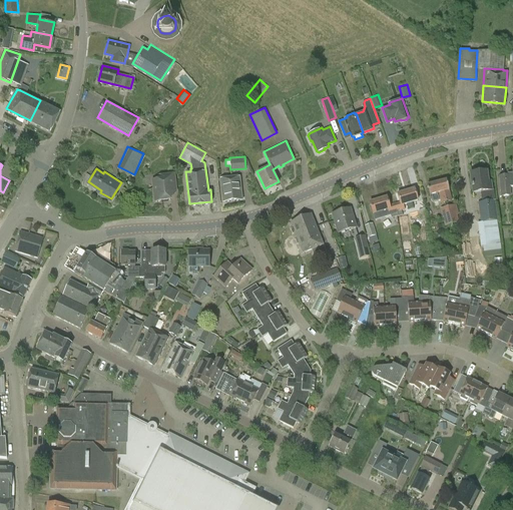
[(490,180),(488,180),(486,170),(470,172),(473,188),(479,187),(481,200),(479,200),(482,220),(477,221),(481,245),(483,244),(484,250),(501,247),(497,218),(494,198),(495,198),(494,188),(491,188),(490,180)]
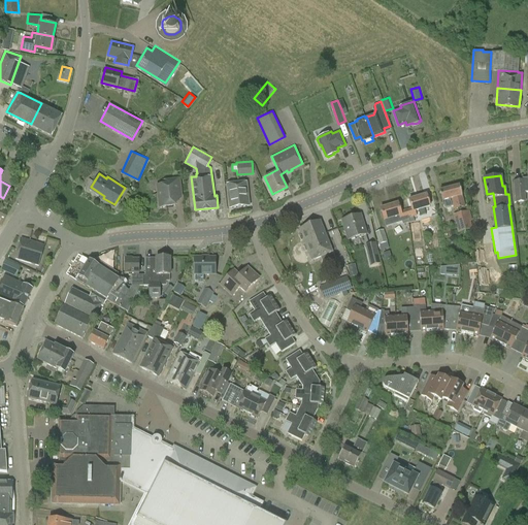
[(158,184),(160,206),(175,204),(174,196),(182,195),(179,177),(164,178),(165,183),(158,184)]
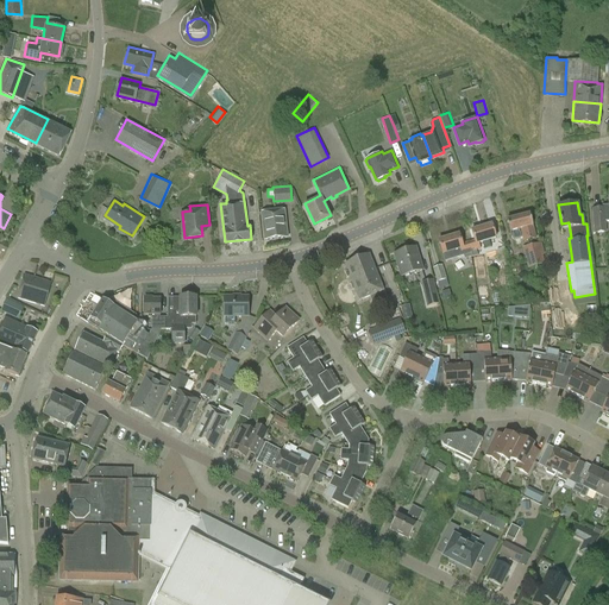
[(608,205),(603,206),(594,207),(596,231),(606,229),(604,220),(608,219),(608,205)]
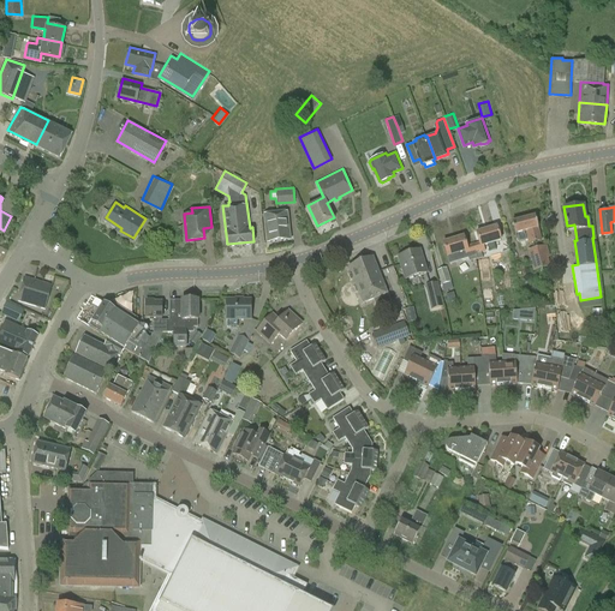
[(287,209),(276,210),(264,211),(268,239),(290,237),(287,209)]
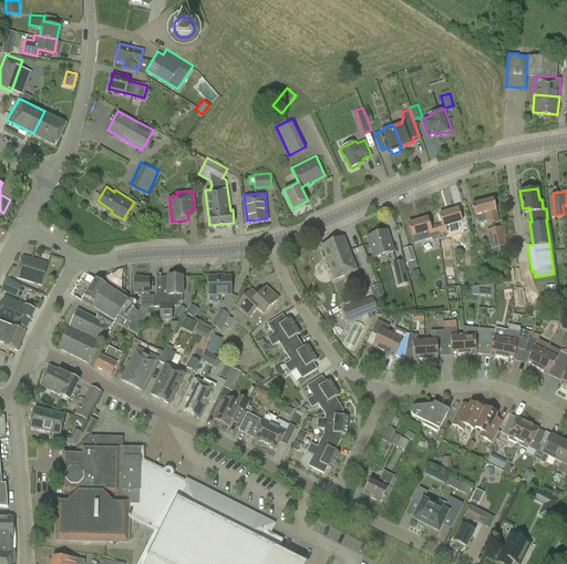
[(472,204),(475,215),(476,219),(478,221),(487,218),(488,223),(500,221),(494,198),(472,204)]
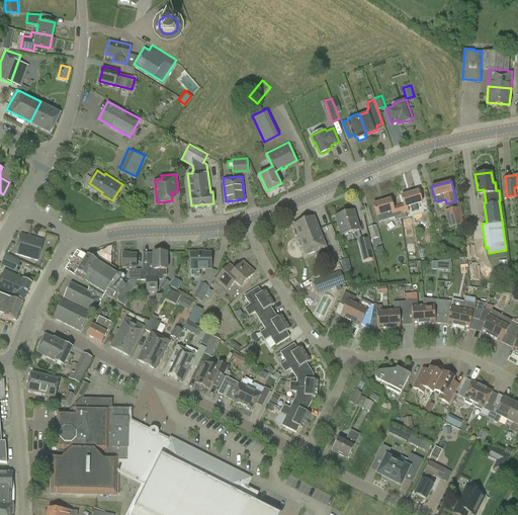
[(402,195),(404,203),(399,205),(403,217),(402,217),(402,221),(404,226),(413,223),(411,216),(407,217),(407,216),(407,215),(406,211),(409,210),(408,205),(423,201),(419,189),(402,195)]
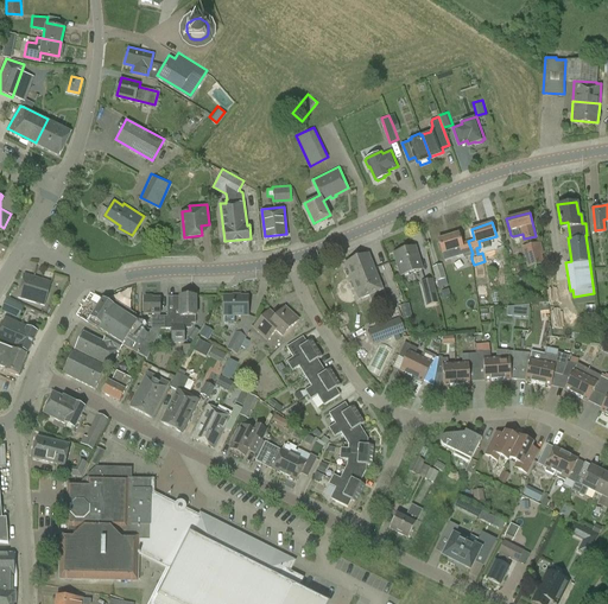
[(468,241),(462,242),(460,233),(438,239),(443,252),(461,247),(462,252),(467,250),(468,255),(470,254),(472,259),(472,254),(473,254),(468,241)]
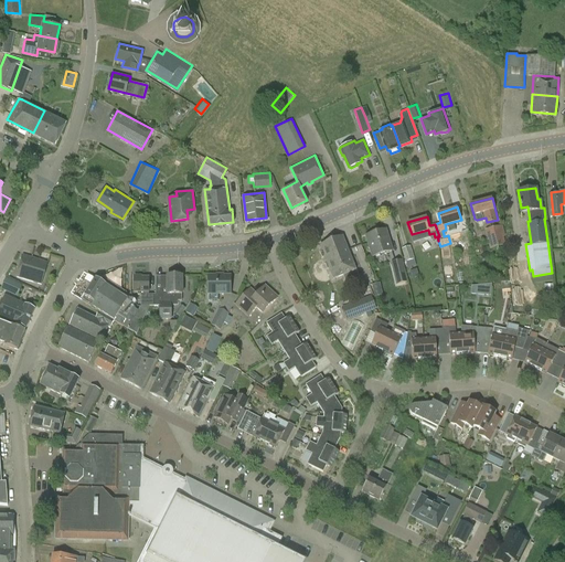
[(502,223),(484,228),(490,247),(504,243),(502,234),(505,234),(502,223)]
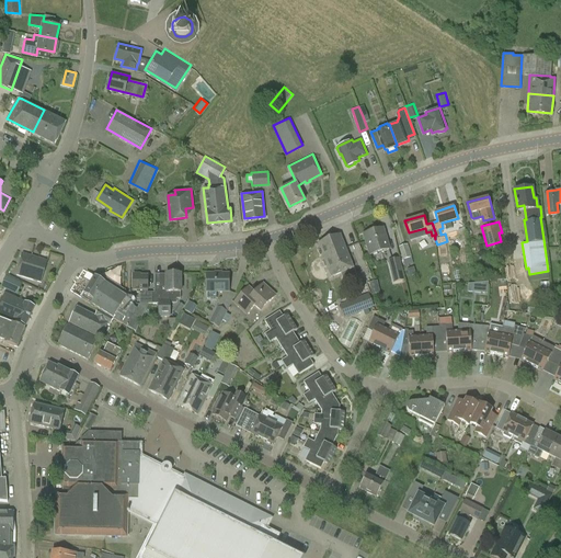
[(390,247),(384,227),(364,232),(370,253),(390,247)]
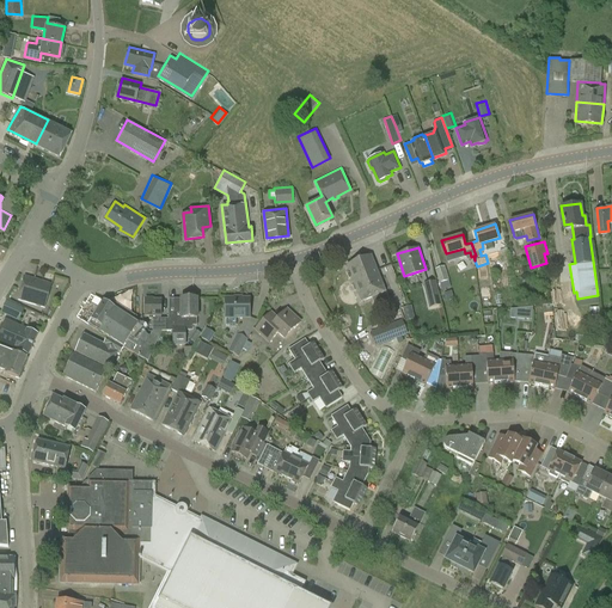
[(361,300),(372,296),(374,304),(389,298),(385,290),(386,290),(372,255),(348,264),(361,300)]
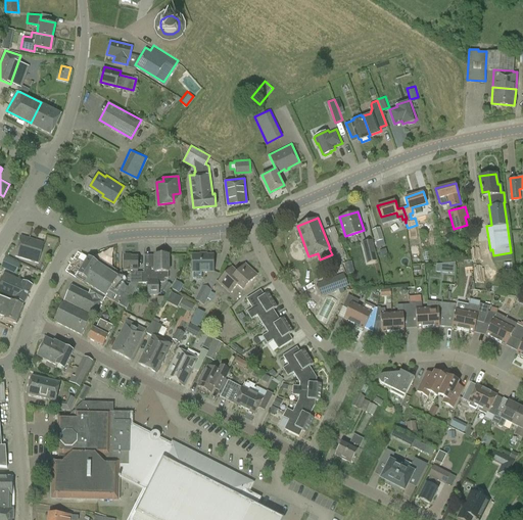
[(328,237),(337,234),(334,224),(325,227),(328,237)]
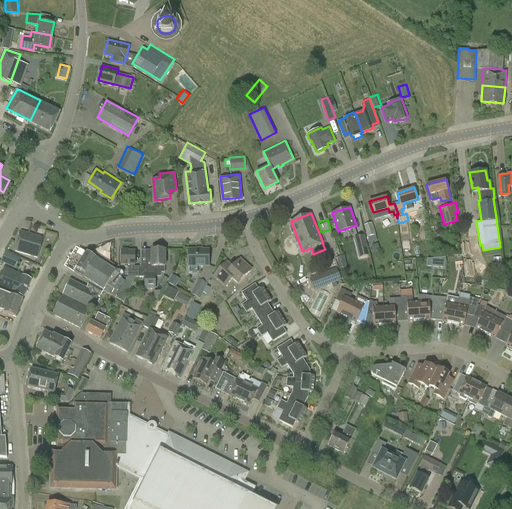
[(367,235),(375,233),(372,221),(364,223),(367,235)]
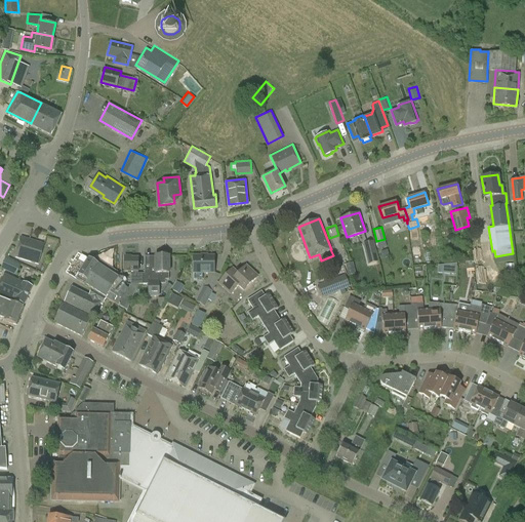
[(45,241),(45,242),(55,245),(57,237),(46,234),(44,240),(45,241)]
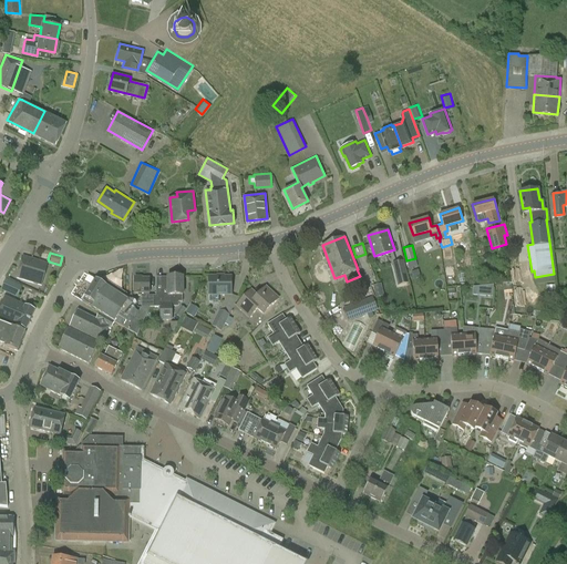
[(48,262),(23,254),(17,275),(41,283),(48,262)]
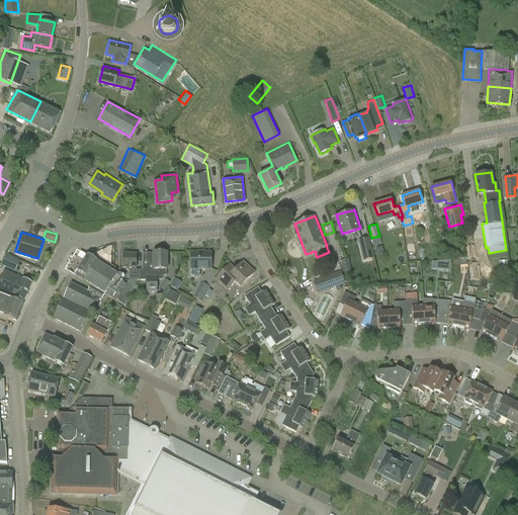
[(363,259),(373,256),(368,236),(358,238),(363,259)]
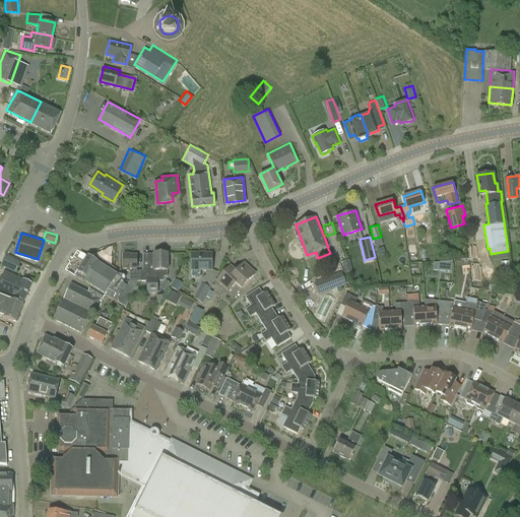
[(190,251),(191,269),(192,269),(192,274),(201,274),(201,269),(212,269),(212,251),(190,251)]
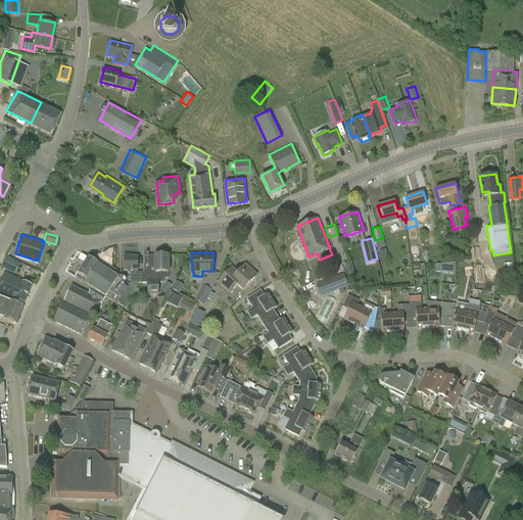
[(125,284),(123,278),(114,273),(117,269),(92,253),(89,256),(88,256),(76,276),(93,286),(91,289),(104,297),(106,295),(110,298),(127,308),(136,286),(130,282),(128,286),(125,284)]
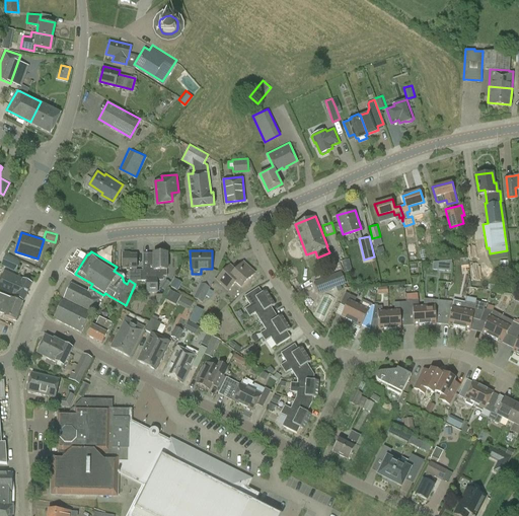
[(129,279),(129,280),(135,284),(137,279),(142,279),(142,269),(142,268),(136,268),(137,252),(130,252),(130,251),(124,251),(123,267),(127,267),(127,269),(130,269),(129,279)]
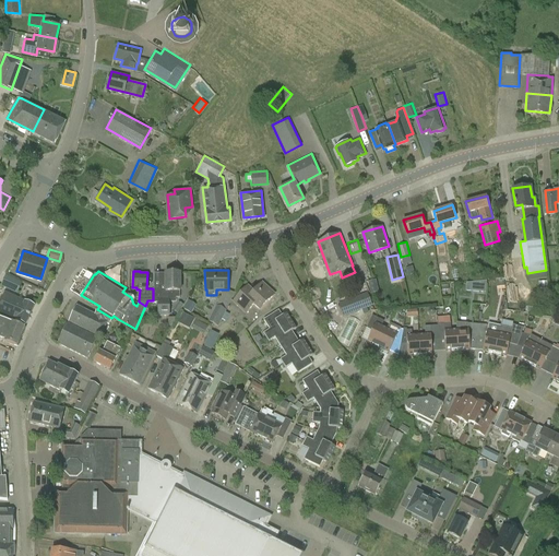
[(154,290),(153,290),(153,300),(158,300),(158,314),(169,314),(169,300),(176,300),(176,296),(180,296),(180,271),(166,271),(154,271),(154,290)]
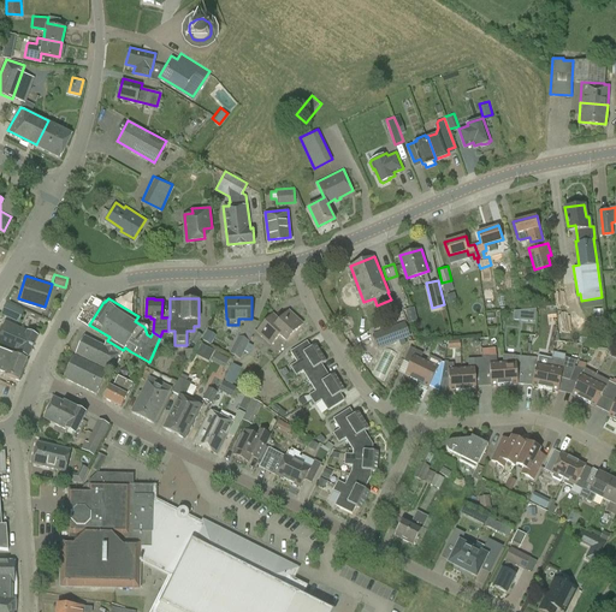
[(23,308),(6,301),(0,313),(18,320),(23,308)]
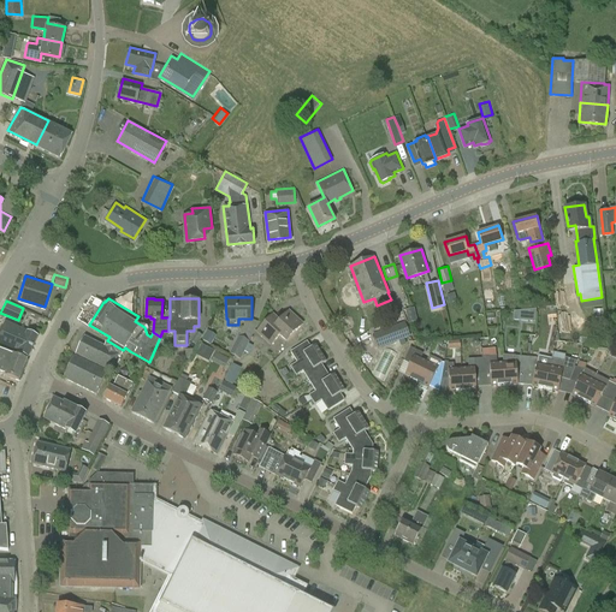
[(408,320),(416,318),(413,304),(404,307),(408,320)]
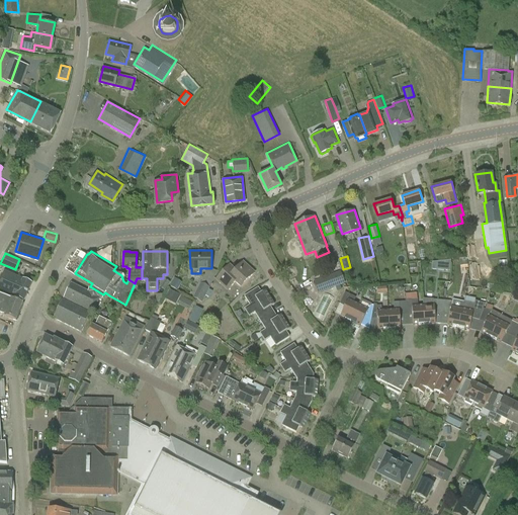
[(431,267),(450,267),(450,258),(431,258),(431,267)]
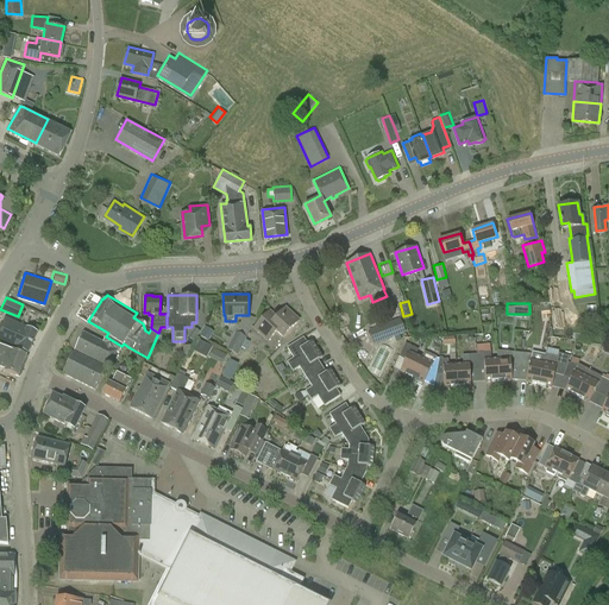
[(286,306),(274,319),(267,313),(255,326),(269,339),(277,329),(284,335),(300,319),(286,306)]
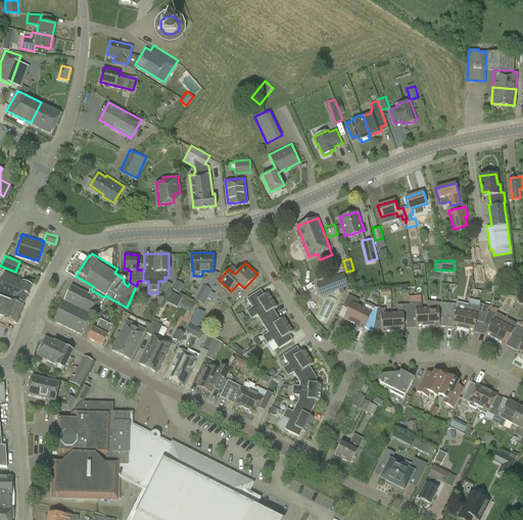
[(4,272),(0,280),(0,290),(24,301),(32,284),(4,272)]
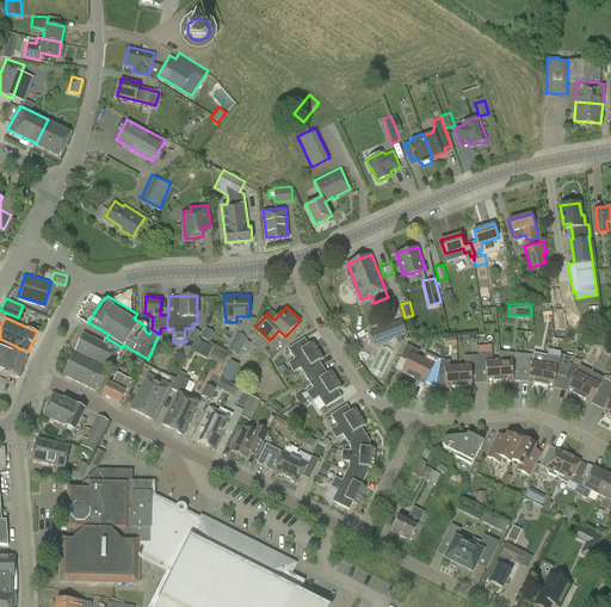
[(401,317),(369,329),(375,344),(395,335),(397,340),(402,339),(401,334),(407,332),(401,317)]
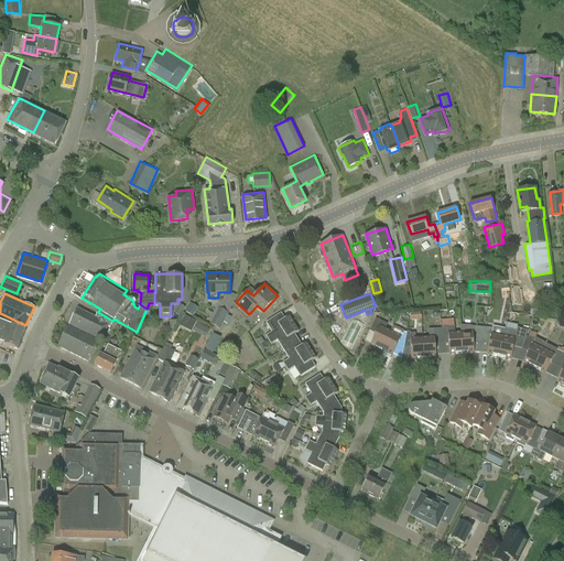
[(193,312),(197,304),(188,300),(184,309),(193,312)]
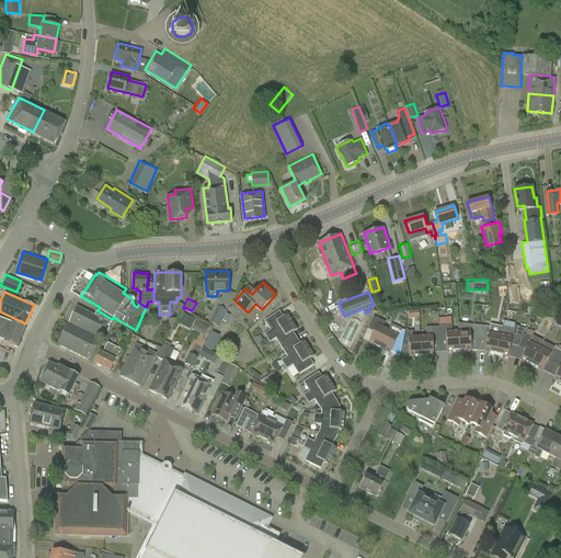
[(112,319),(98,310),(95,314),(78,305),(70,321),(93,332),(92,333),(99,337),(109,321),(111,322),(112,319)]
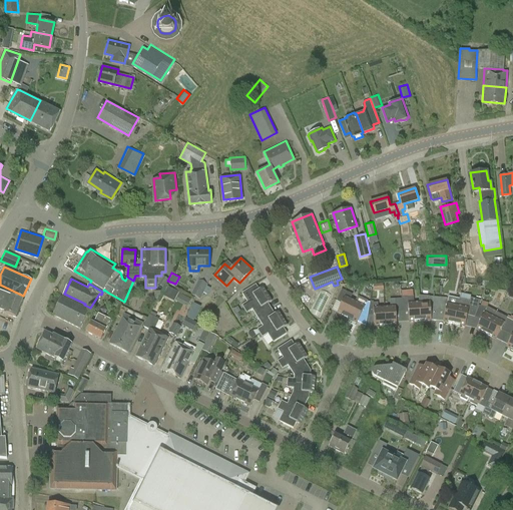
[(210,287),(207,285),(208,284),(199,279),(192,293),(200,298),(203,291),(207,293),(210,287)]
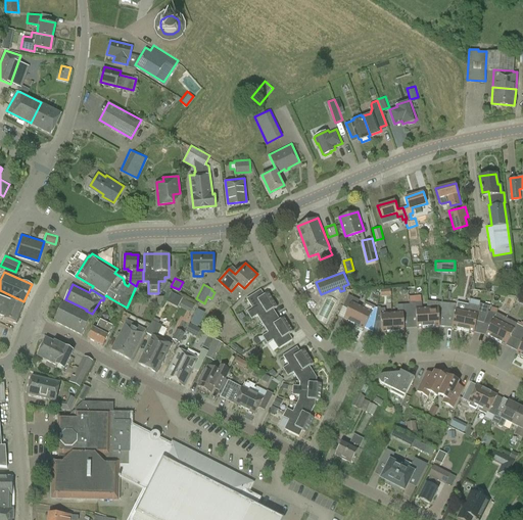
[(250,314),(274,298),(269,291),(265,294),(262,289),(247,297),(253,306),(247,310),(250,314)]
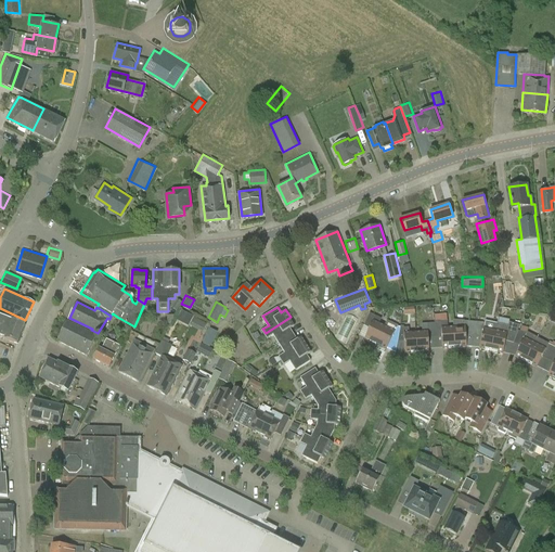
[(189,325),(193,315),(185,311),(180,321),(189,325)]
